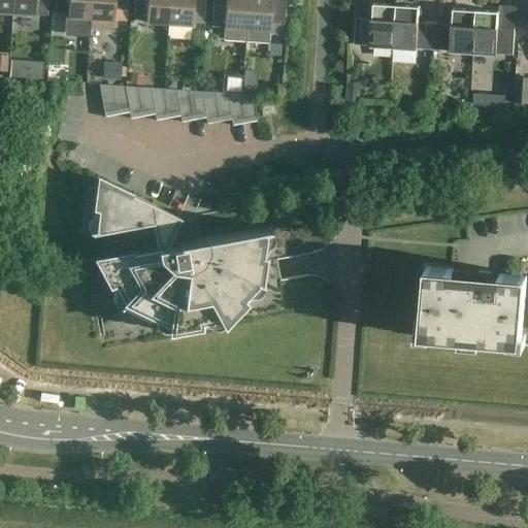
[(0,0),(0,12),(11,13),(12,0),(0,0)]
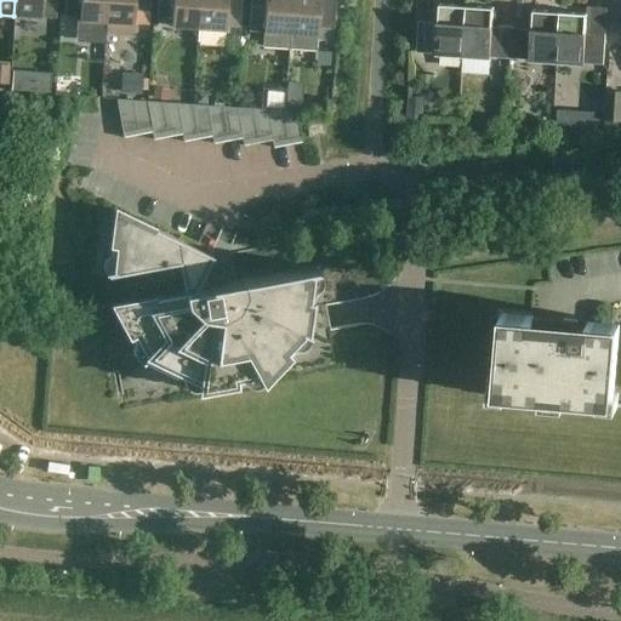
[(15,0),(13,16),(56,18),(56,0),(15,0)]
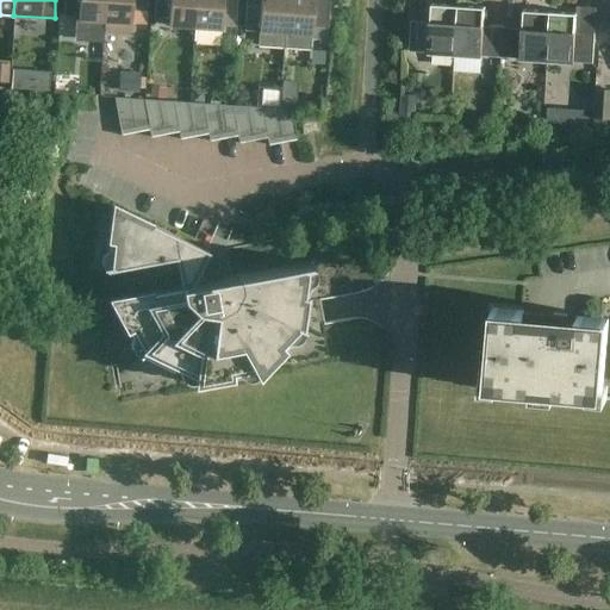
[(104,22),(105,0),(64,0),(64,16),(79,17),(78,20),(104,22)]
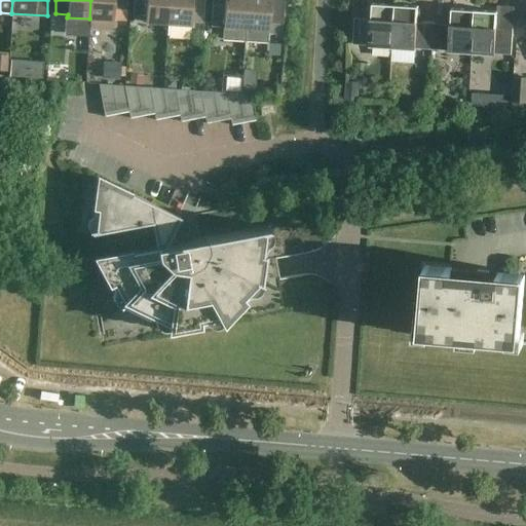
[(90,0),(89,19),(89,29),(112,30),(113,9),(126,10),(127,0),(90,0)]
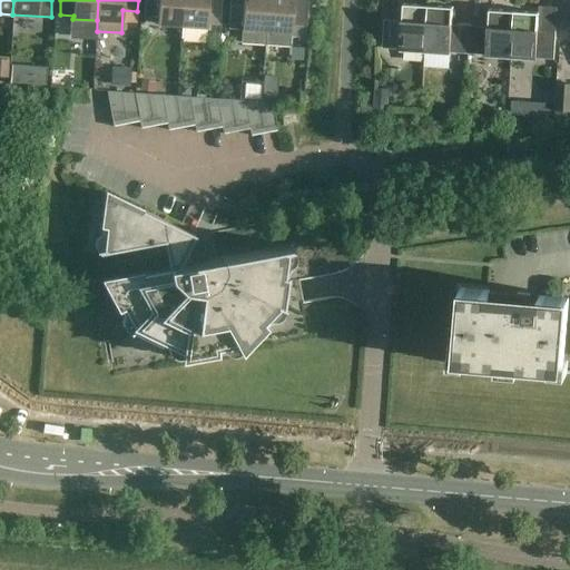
[(182,26),(183,0),(145,0),(145,16),(158,17),(157,25),(182,26)]
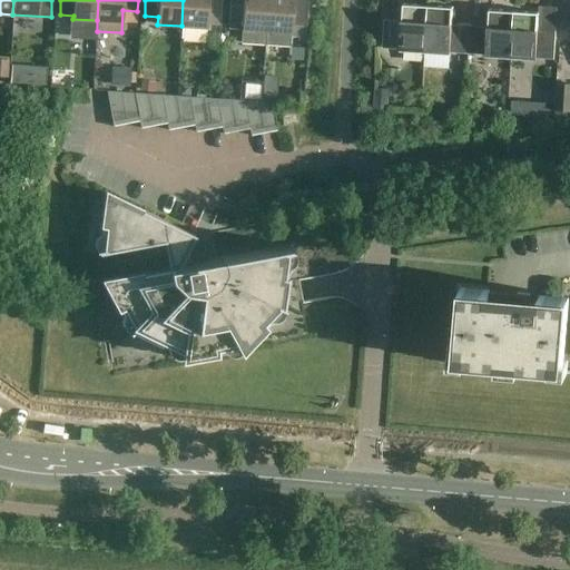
[(183,0),(182,26),(206,28),(207,25),(220,26),(222,0),(183,0)]
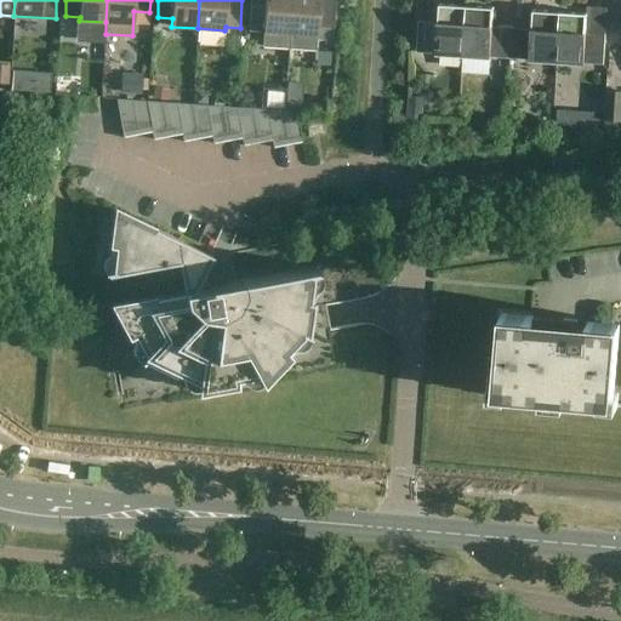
[(262,47),(289,49),(291,0),(250,0),(250,18),(265,20),(262,47)]
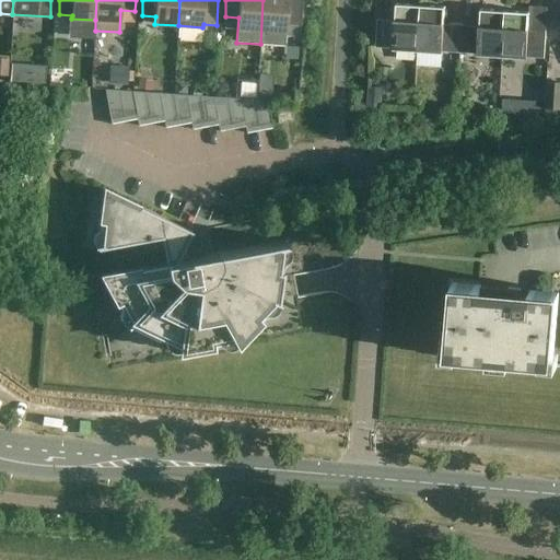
[(263,0),(260,44),(284,46),(287,25),(301,26),(302,0),(263,0)]
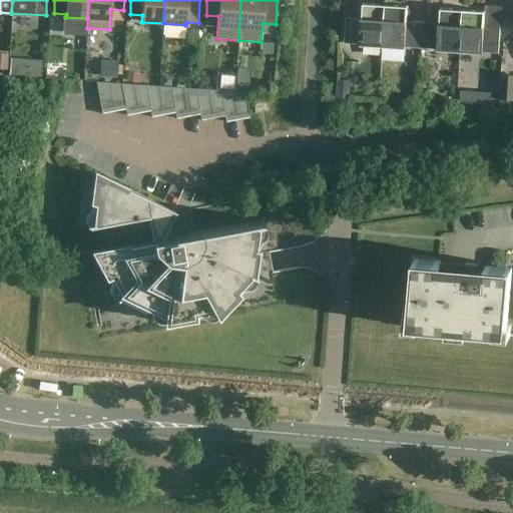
[(383,46),(386,5),(363,3),(362,19),(346,18),(344,43),(360,44),(383,46)]
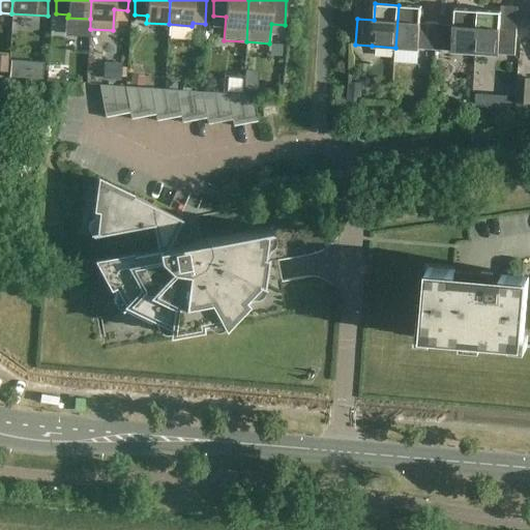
[(399,5),(395,48),(418,49),(435,50),(437,24),(420,23),(421,6),(399,5)]
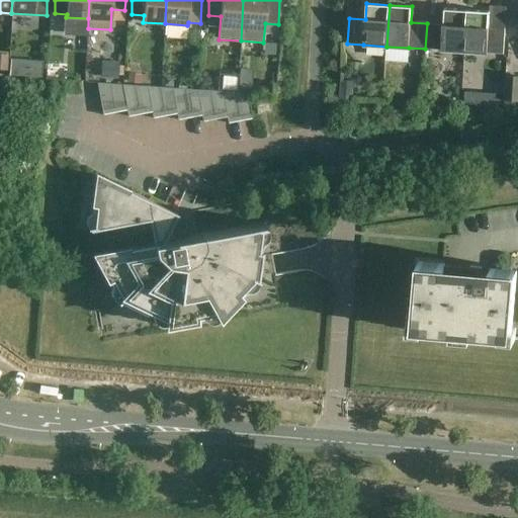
[(427,23),(425,49),(442,50),(441,50),(464,52),(467,10),(444,8),(443,24),(427,23)]
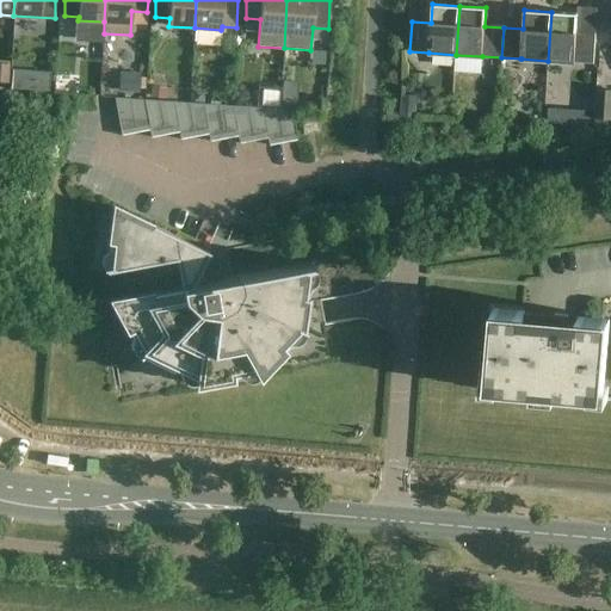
[(551,12),(548,61),(574,62),(594,63),(596,34),(576,32),(578,13),(551,12)]
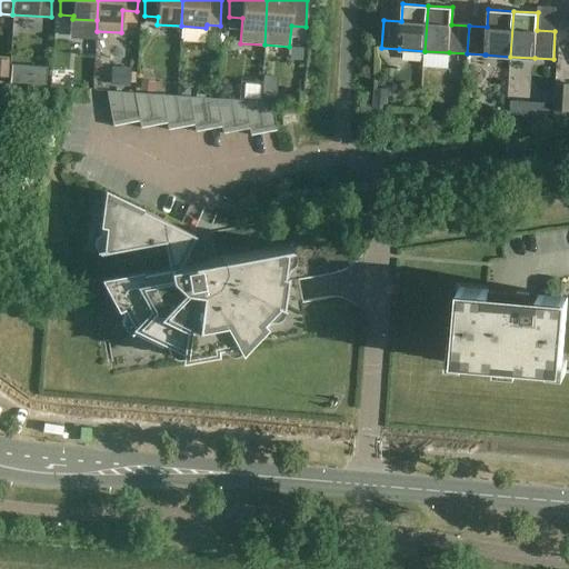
[(568,82),(553,82),(552,105),(553,105),(553,110),(555,110),(568,110),(568,82)]
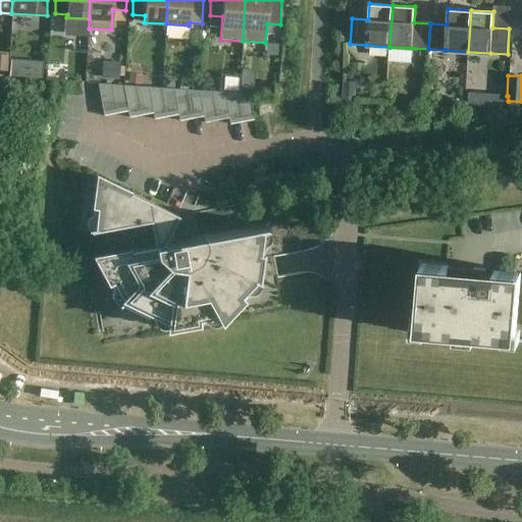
[(110,85),(98,84),(98,85),(104,116),(104,115),(104,113),(115,111),(110,85)]
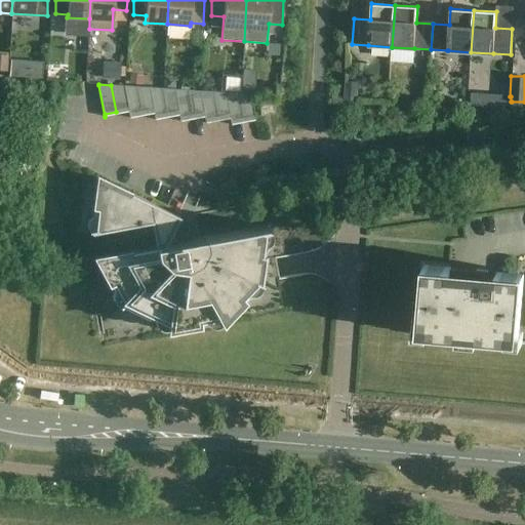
[(128,110),(124,86),(111,85),(116,112),(128,110)]
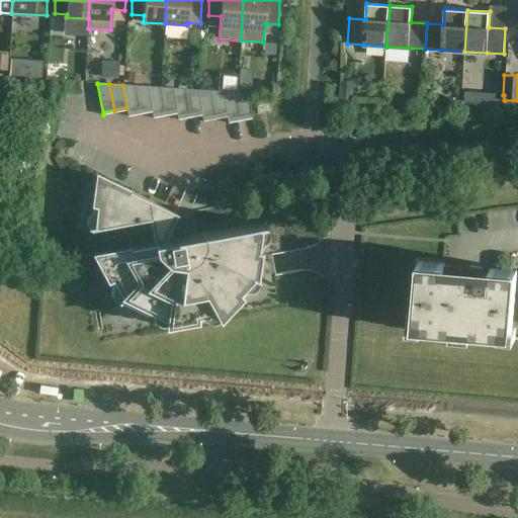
[(128,114),(140,112),(135,85),(122,85),(126,108),(127,114),(127,116),(128,116),(128,114)]
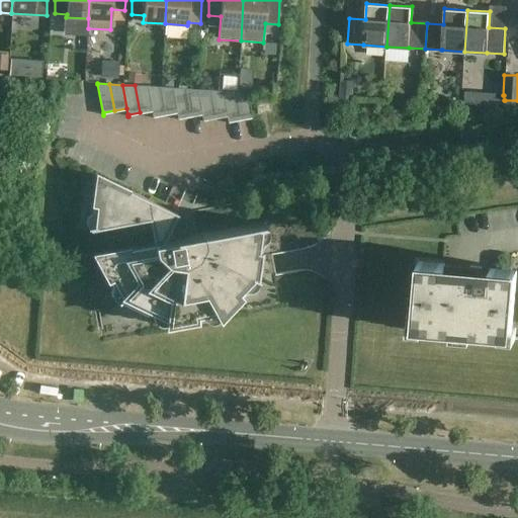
[(140,112),(151,110),(152,110),(147,86),(135,85),(140,112)]
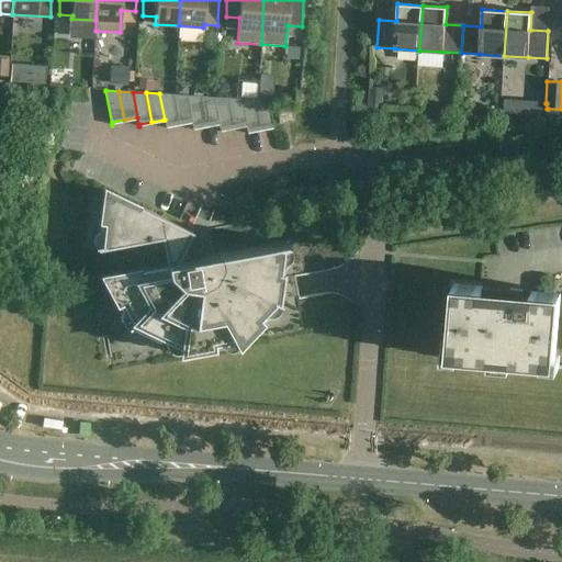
[(179,124),(173,94),(159,93),(165,120),(164,120),(166,128),(167,128),(166,126),(179,124)]
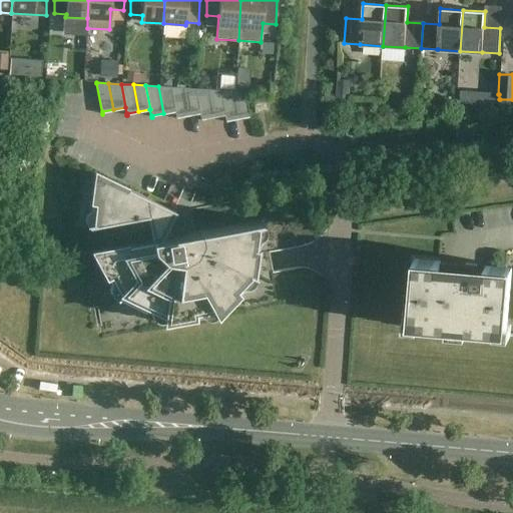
[(163,113),(174,111),(174,110),(170,87),(158,86),(163,113)]
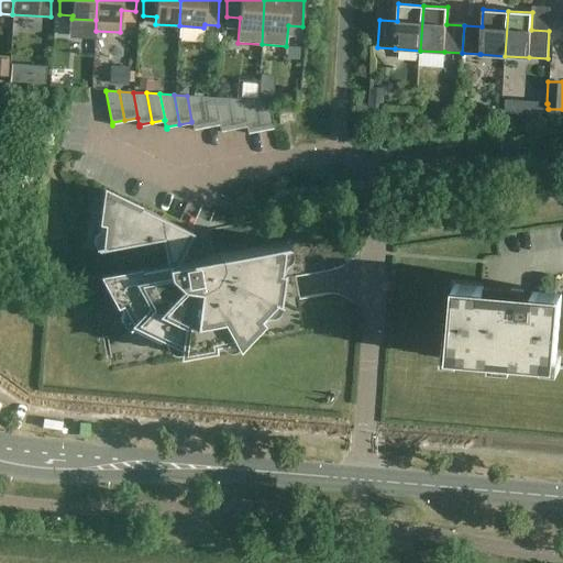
[(206,125),(201,97),(187,96),(191,121),(191,122),(194,131),(194,128),(206,125)]
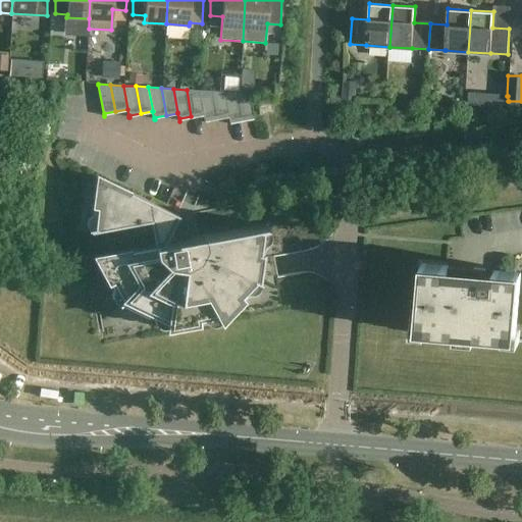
[(191,116),(203,114),(199,91),(187,90),(191,116)]
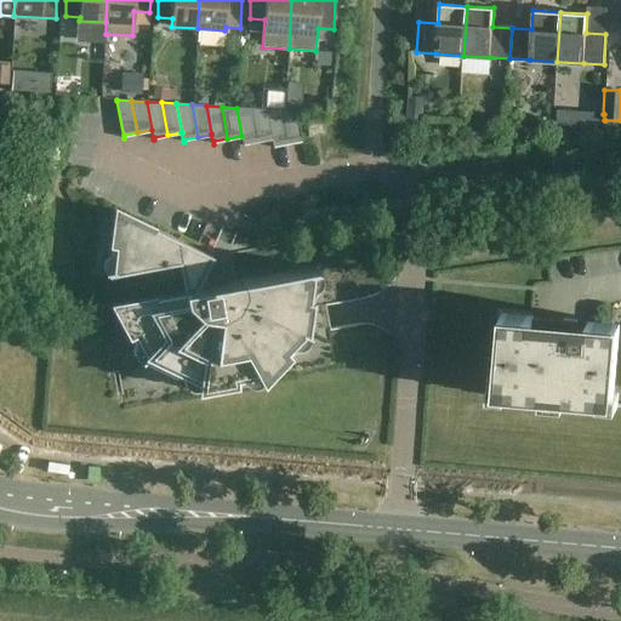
[(244,143),(257,141),(251,109),(237,108),(241,136),(243,146),(244,146),(244,143)]
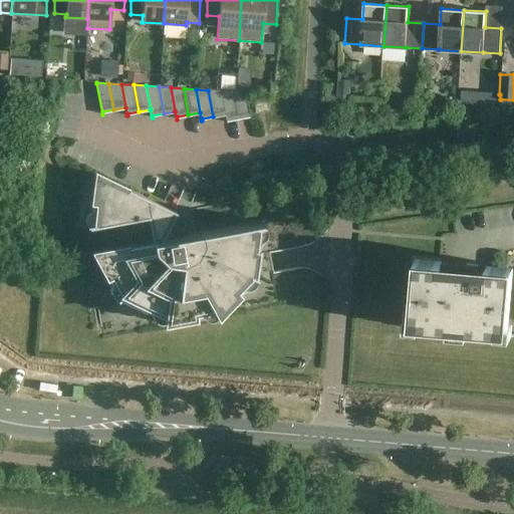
[(225,114),(221,90),(208,90),(213,116),(225,114)]
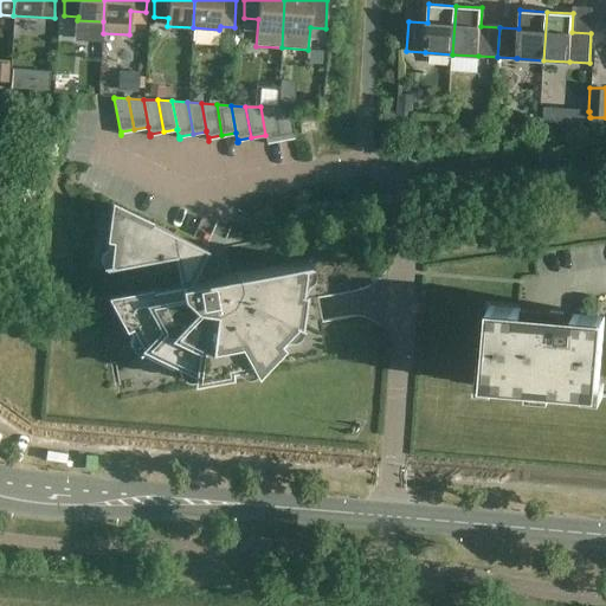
[(268,142),(281,140),(275,108),(260,107),(265,135),(266,144),(268,144),(268,142)]
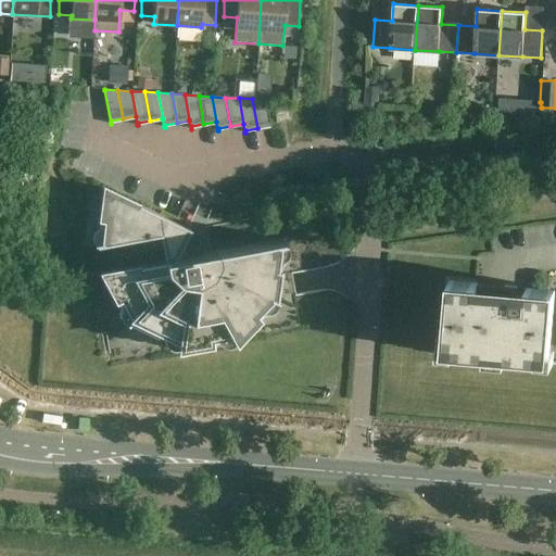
[(269,128),(270,128),(265,100),(252,99),(257,128),(269,126),(269,128)]
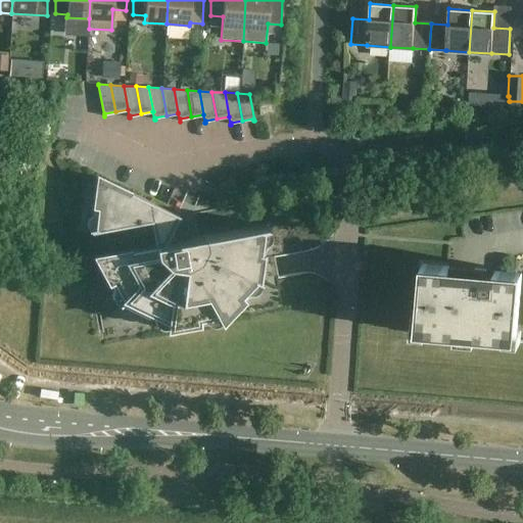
[(509,110),(510,101),(509,101),(509,96),(508,96),(495,96),(495,99),(492,99),(491,109),(509,110)]
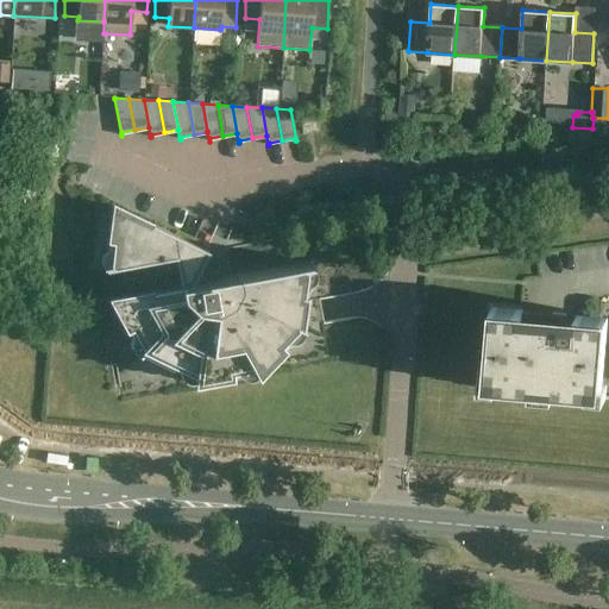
[(300,117),(302,133),(318,131),(315,113),(300,117)]
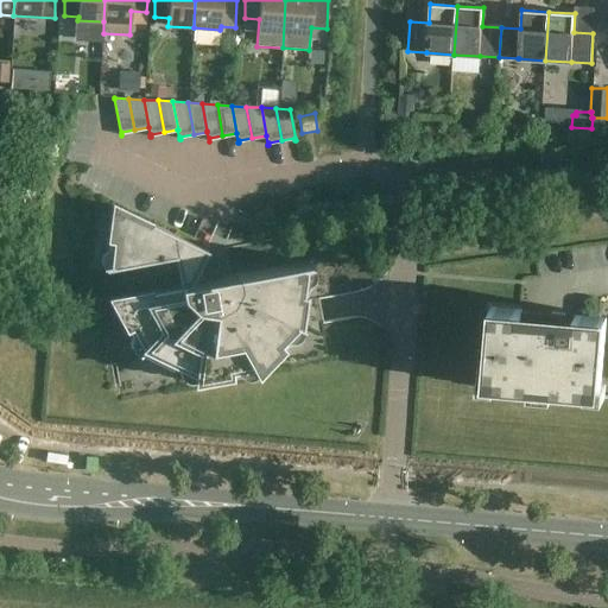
[(209,252),(112,206),(112,207),(113,208),(109,241),(111,241),(111,240),(115,240),(113,266),(103,267),(103,268),(106,268),(106,270),(176,257),(182,285),(108,298),(109,299),(111,299),(127,329),(128,328),(128,327),(132,324),(144,347),(138,354),(139,355),(140,353),(171,368),(171,367),(171,366),(172,361),(195,372),(194,381),(196,382),(196,380),(229,374),(229,372),(228,373),(227,367),(252,362),(257,372),(258,371),(257,369),(280,344),(279,343),(278,343),(274,340),(292,322),(301,327),(302,325),(299,324),(304,290),(302,290),(302,291),(297,291),(301,266),(310,264),(310,263),(308,263),(308,261),(235,274),(236,274),(223,278),(222,272),(200,263),(206,252),(208,253),(209,252)]
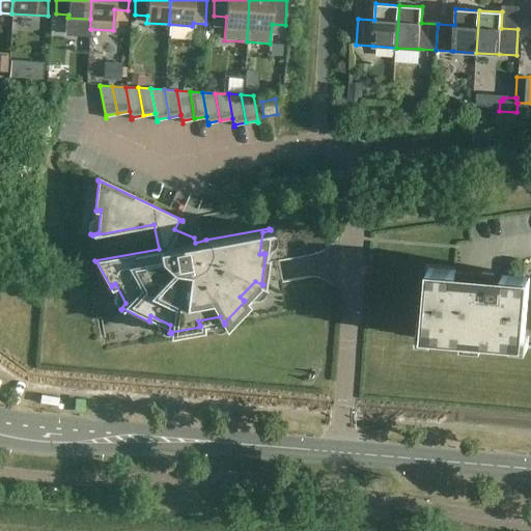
[(524,345),(529,285),(530,277),(503,275),(502,283),(455,279),(455,271),(428,269),(423,326),(419,326),(418,339),(434,340),(434,338),(524,345)]
